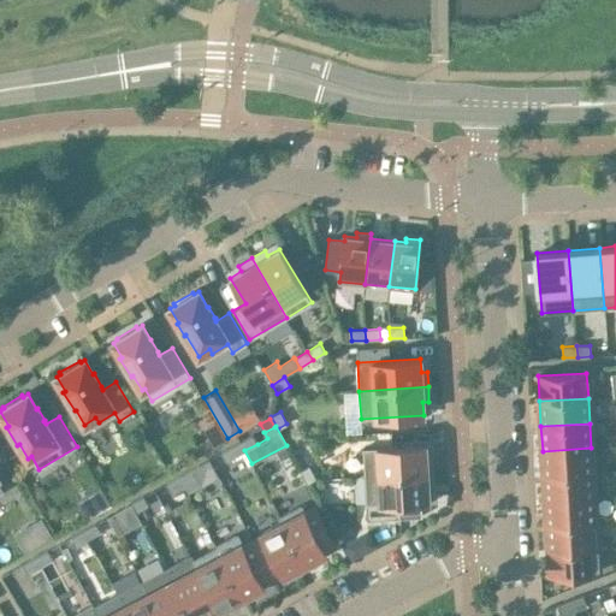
[(252,434),(236,444),(242,452),(244,450),(258,444),(252,434)]
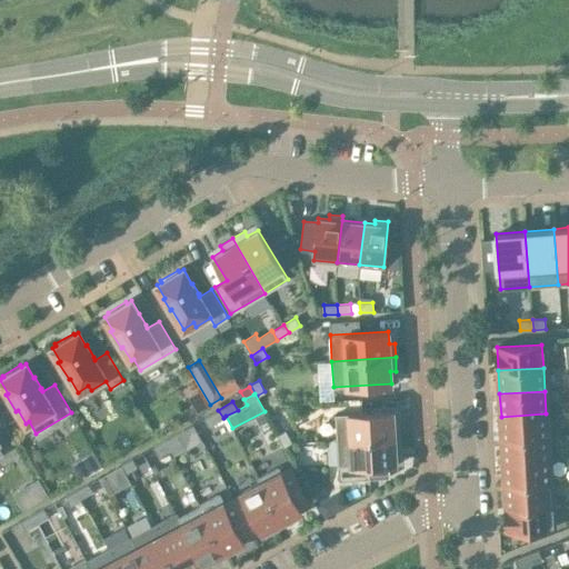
[(218,410),(203,418),(209,426),(223,418),(218,410)]
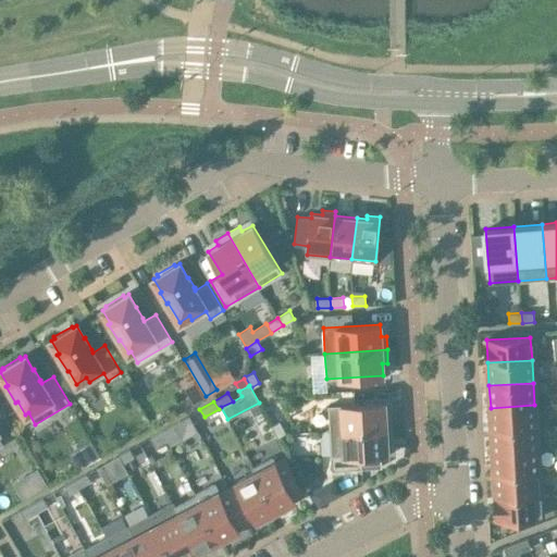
[(384,401),(327,405),(329,431),(392,426),(391,413),(385,413),(384,401)]
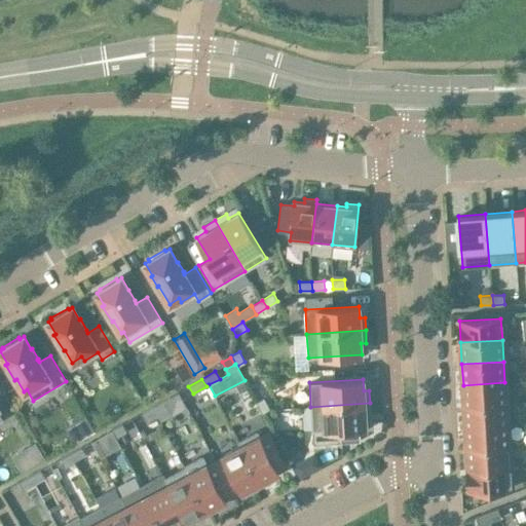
[(505,404),(504,382),(463,385),(464,406),(505,404)]
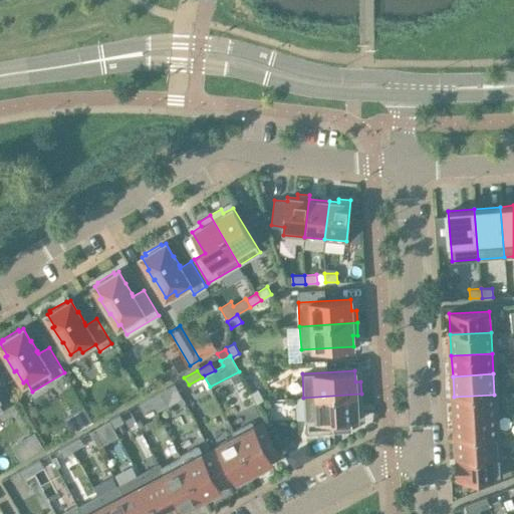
[(258,389),(250,393),(256,404),(263,400),(258,389)]
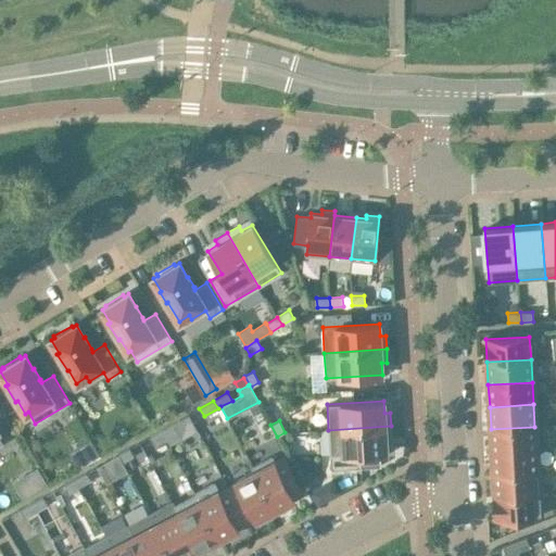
[(173,424),(161,430),(165,438),(177,431),(173,424)]
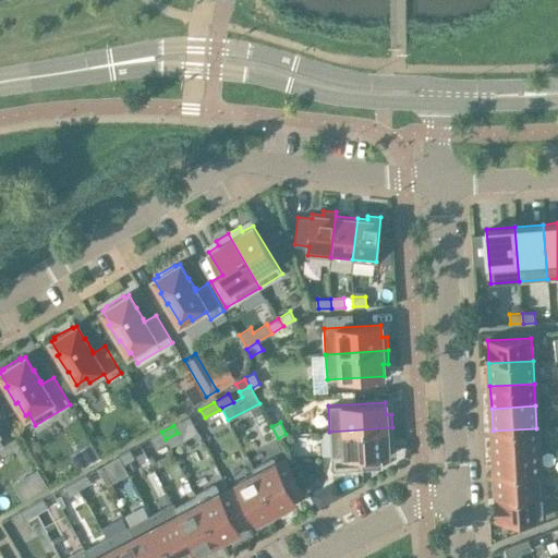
[(387,441),(393,441),(392,427),(329,432),(331,471),(362,469),(362,456),(388,453),(387,441)]
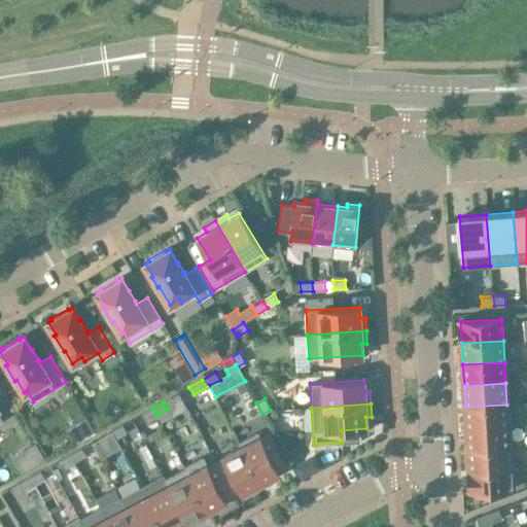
[(508,425),(506,405),(465,407),(466,428),(508,425)]
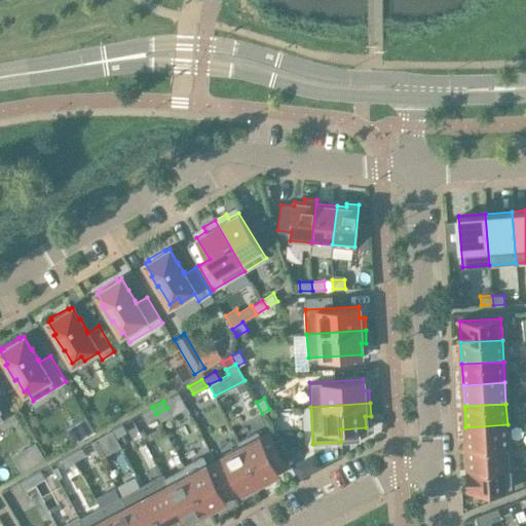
[(152,407),(142,413),(146,420),(156,414),(152,407)]
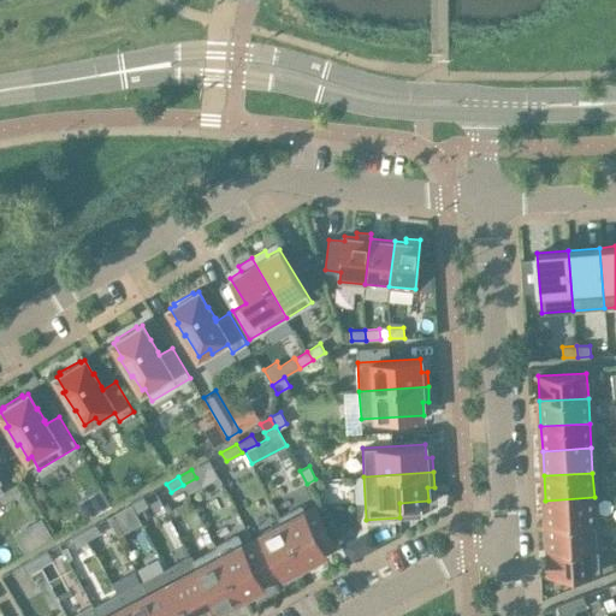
[(100,486),(76,501),(87,519),(112,504),(100,486)]
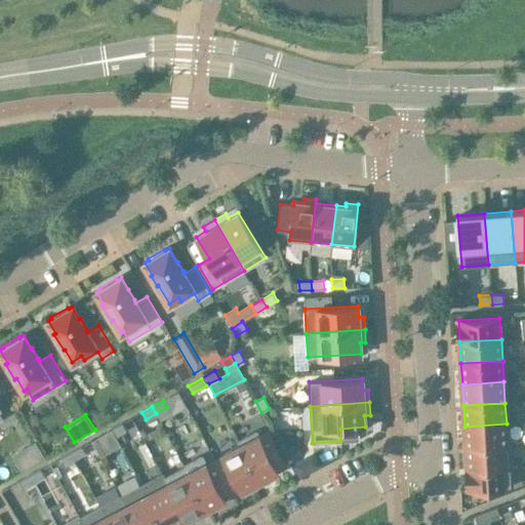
[(122,422),(111,429),(116,437),(126,431),(122,422)]
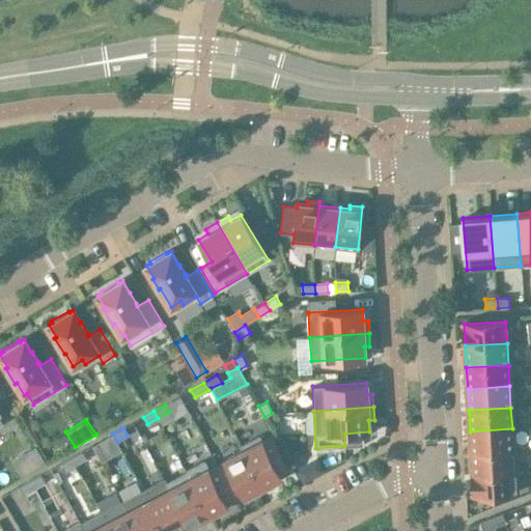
[(513,450),(512,428),(470,431),(471,452),(513,450)]
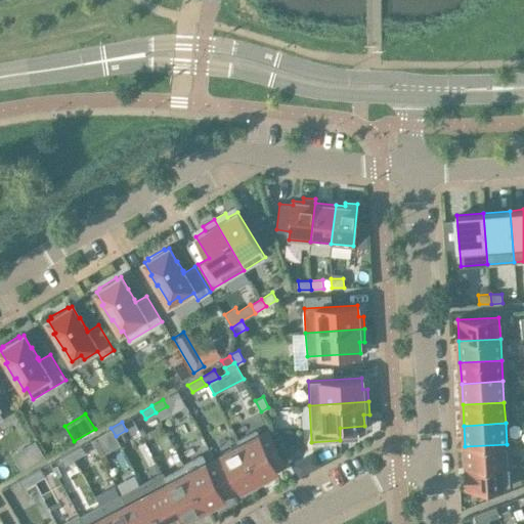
[(100,434),(91,439),(100,455),(120,444),(116,436),(111,428),(100,434)]
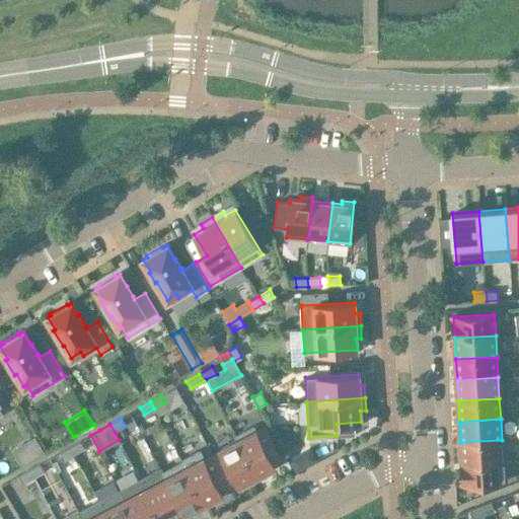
[(274,464),(283,459),(266,427),(256,432),(253,427),(236,436),(256,475),(275,466),(274,464)]
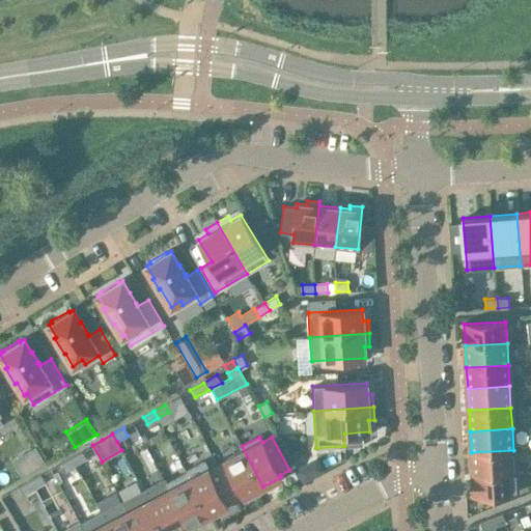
[(262,486),(242,446),(241,446),(243,450),(225,459),(226,462),(218,466),(234,499),(244,495),(244,496),(262,486)]
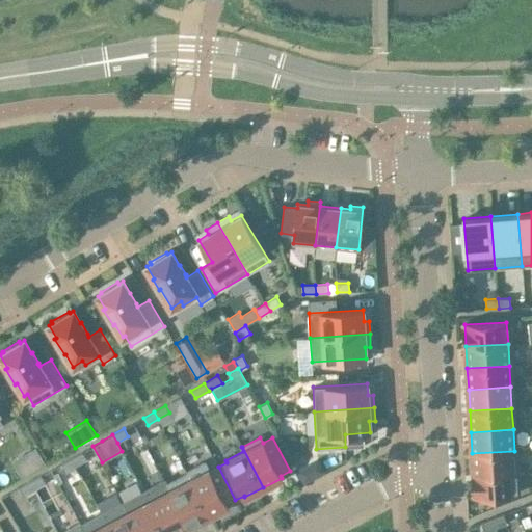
[(515,472),(514,451),(472,453),(473,475),(515,472)]
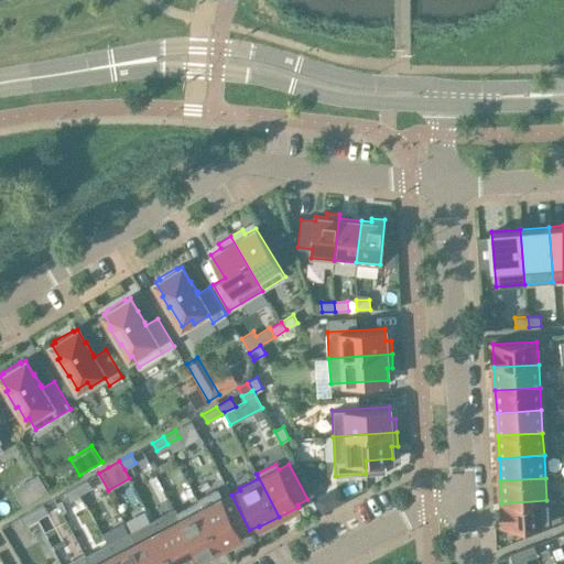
[(87,479),(76,485),(80,494),(91,487),(87,479)]
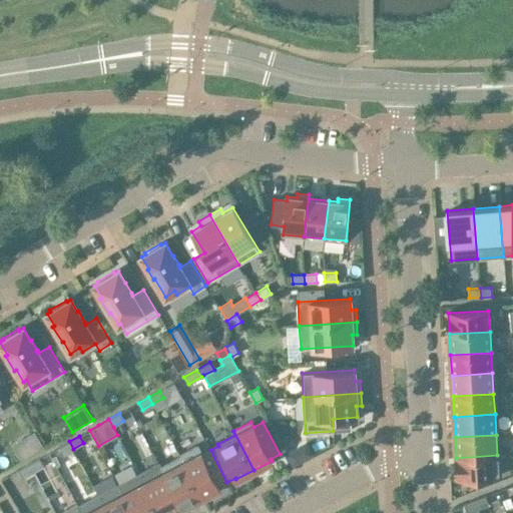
[(69,441),(58,447),(63,455),(73,449),(69,441)]
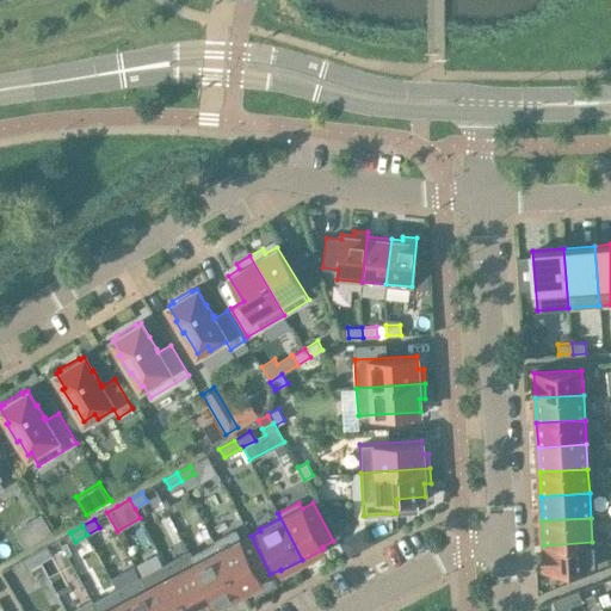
[(270,574),(251,536),(241,541),(235,530),(214,542),(241,592),(261,581),(260,579),(270,574)]
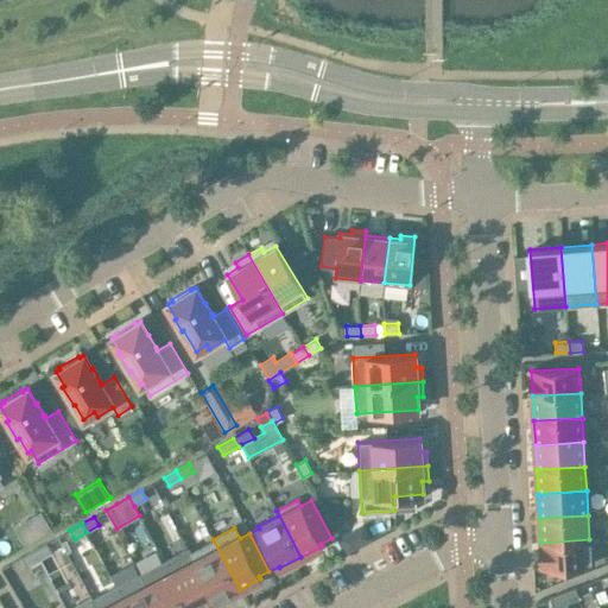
[(240,589),(213,539),(211,539),(213,542),(190,553),(215,602),(240,589)]
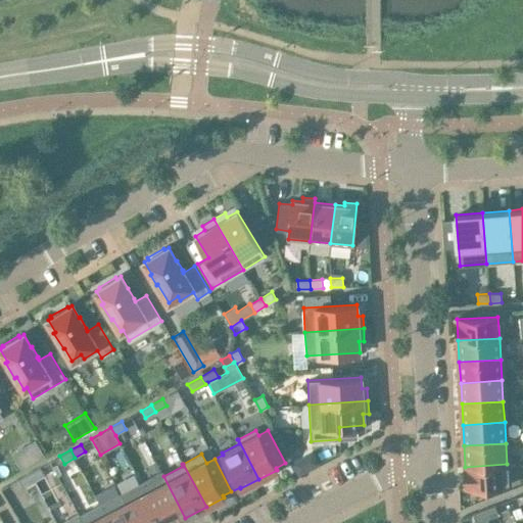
[(508,485),(507,464),(465,467),(467,488),(508,485)]
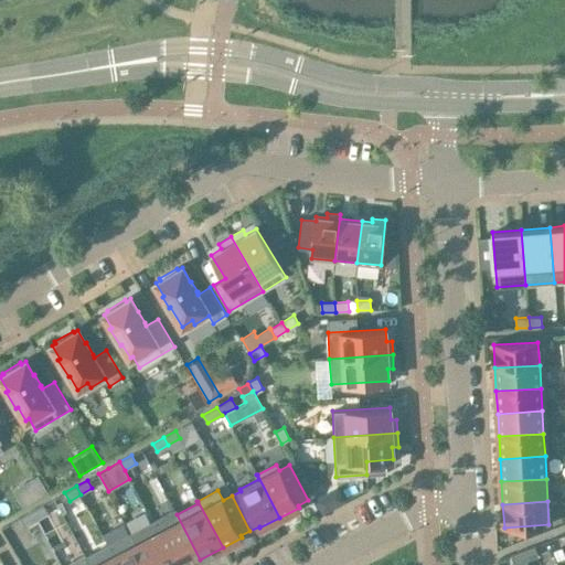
[(32,511),(36,519),(49,513),(43,504),(32,511)]
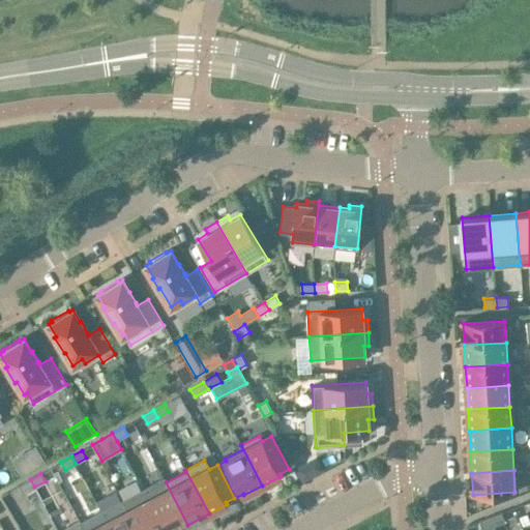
[(30,479),(20,486),(24,493),(34,487),(30,479)]
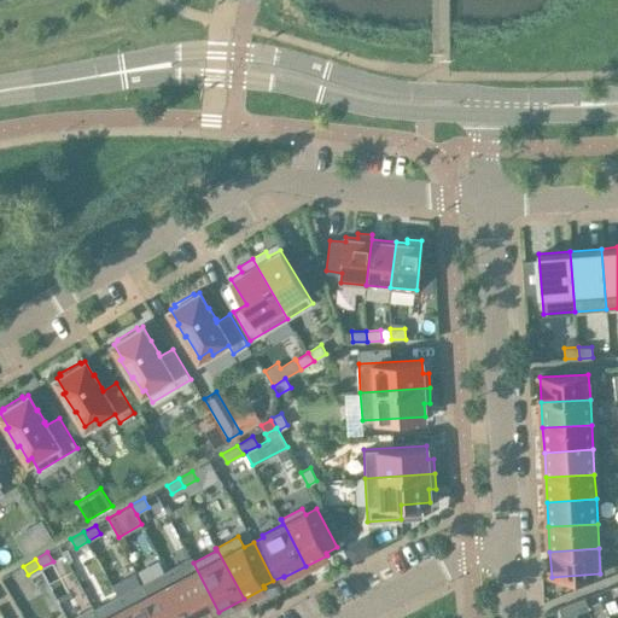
[(208,617),(219,612),(193,563),(192,563),(196,570),(173,582),(191,617),(208,617)]
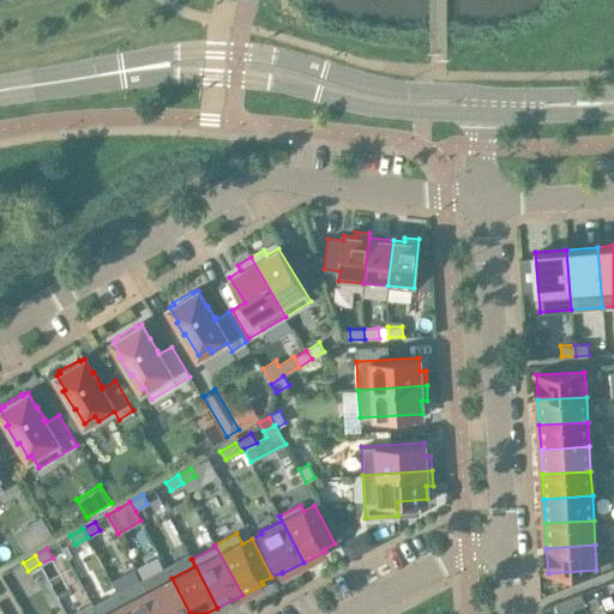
[(190,613),(172,578),(148,590),(142,579),(142,581),(158,613),(190,613)]
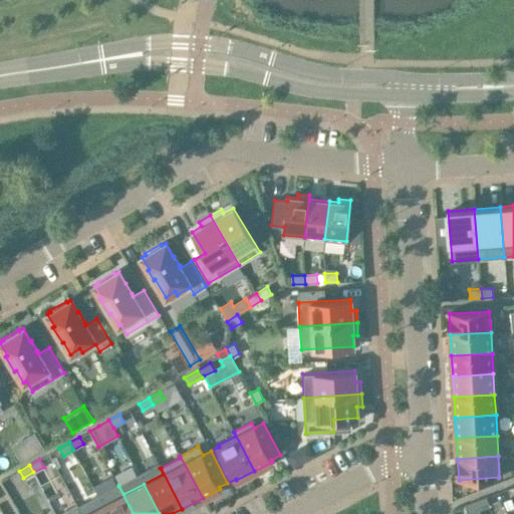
[(133,513),(118,486),(98,496),(106,513),(133,513)]
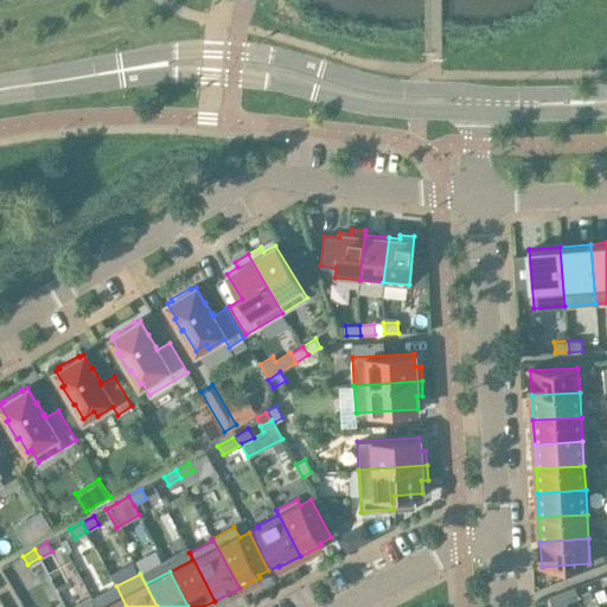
[(126,606),(116,586),(93,599),(96,606),(126,606)]
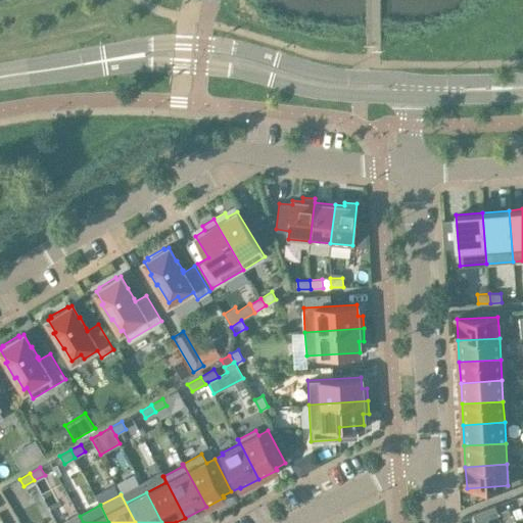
[(487,519),(498,514),(494,506),(483,510),(487,519)]
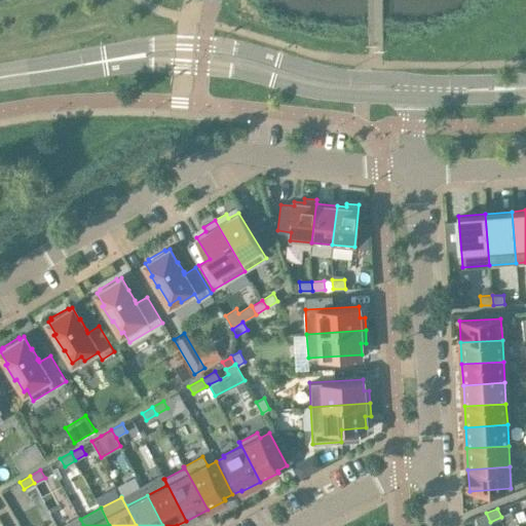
[(476,517),(479,525),(490,522),(486,513),(476,517)]
